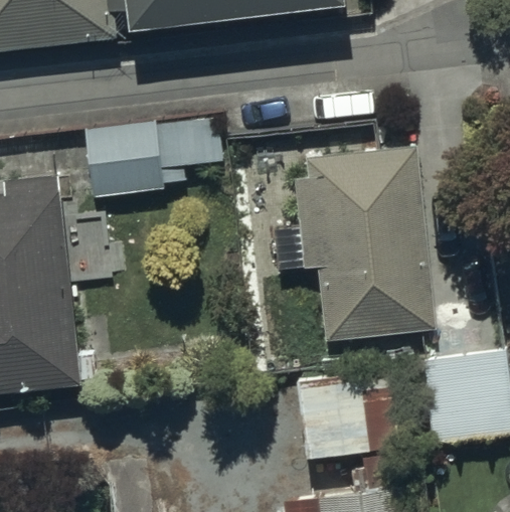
[(132,11),(134,32),(349,7),(348,0),(0,0),(0,50),(118,37),(115,13),(132,11)]
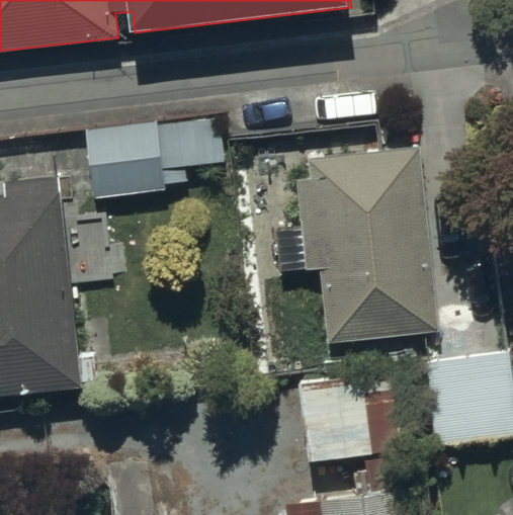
[(224,161),(219,115),(86,130),(93,196),(165,189),(164,182),(187,180),(185,165),(224,161)]
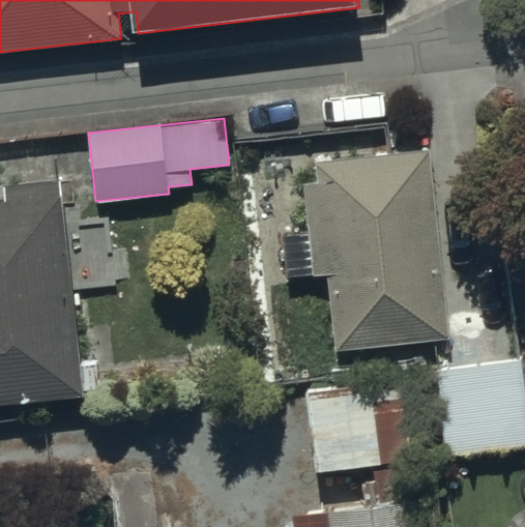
[(334,351),(449,340),(430,149),(314,162),(316,182),(303,183),(314,277),(326,275),(334,351)]
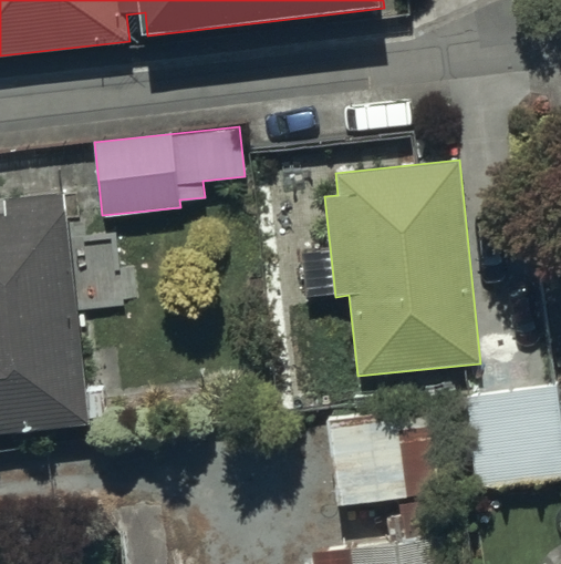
[(4,200),(7,215),(0,216),(0,433),(91,424),(65,193),(4,200)]
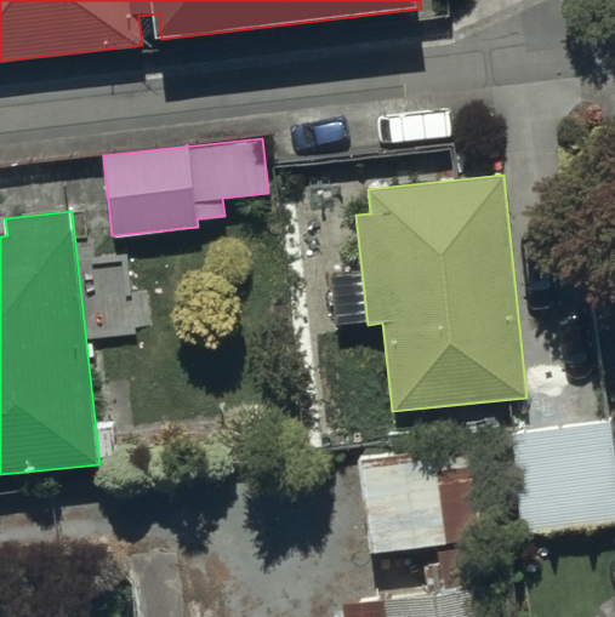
[(522,533),(614,520),(614,467),(609,422),(508,435),(522,533)]
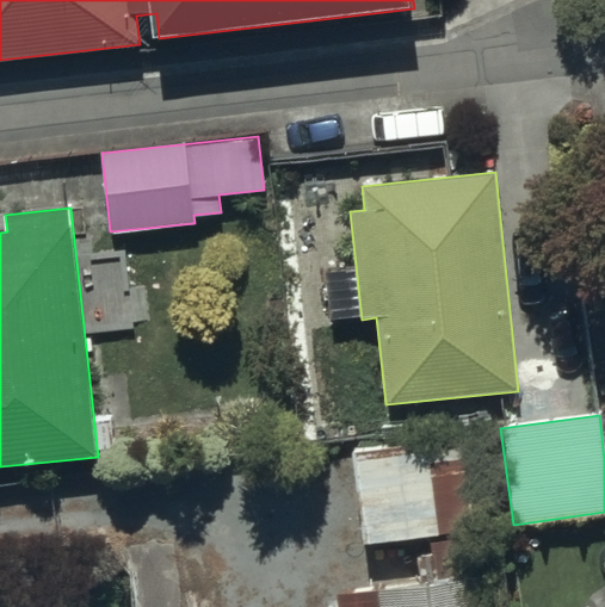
[(486,606),(482,576),(377,588),(335,594),(337,606),(486,606)]
